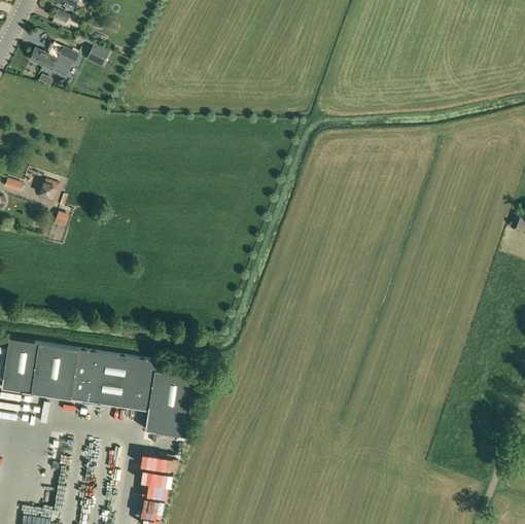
[(51,0),(51,3),(71,12),(76,0),(51,0)]
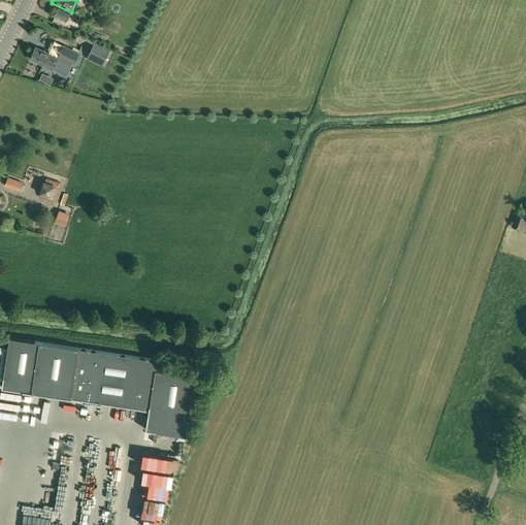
[(50,25),(73,35),(77,28),(66,23),(69,17),(56,11),(50,25)]
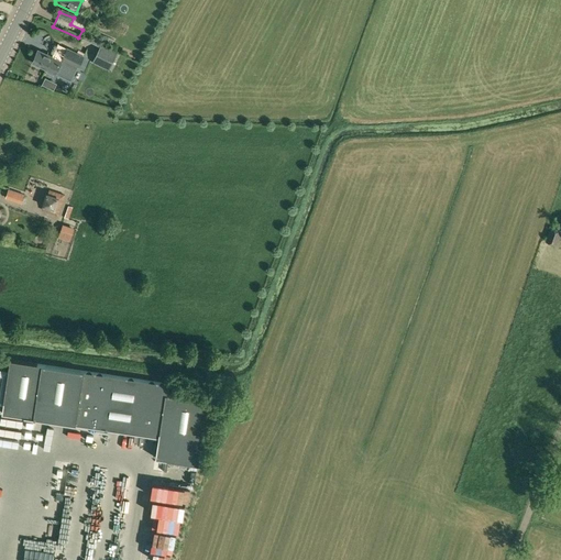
[(114,56),(99,48),(92,61),(109,68),(114,56)]
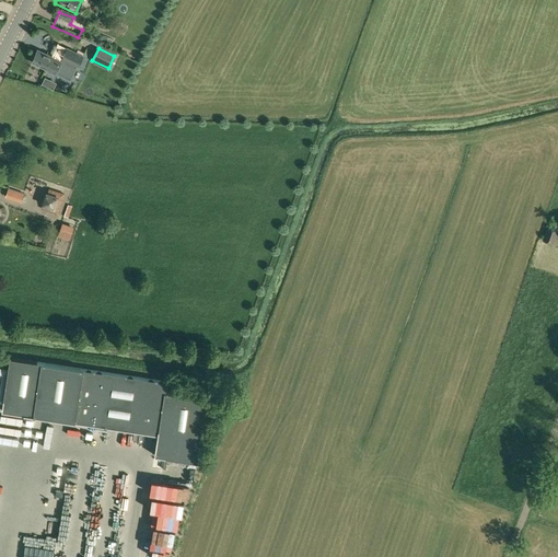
[(54,77),(54,76),(69,82),(76,69),(77,69),(81,59),(65,51),(59,64),(45,57),(36,54),(34,58),(32,59),(31,62),(31,65),(31,66),(46,73),(47,76),(50,77),(53,76),(54,77)]
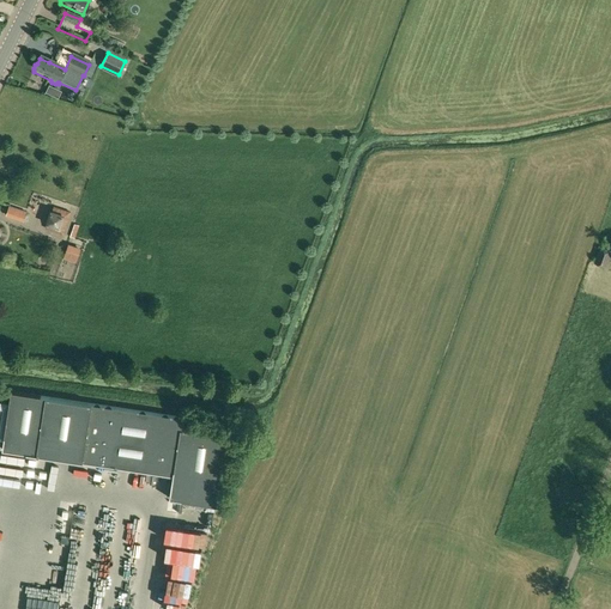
[(4,219),(22,225),(25,215),(7,209),(4,219)]
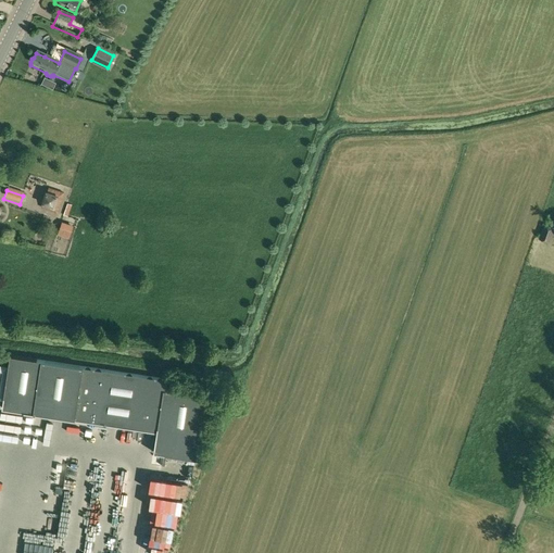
[(55,215),(62,196),(47,191),(40,210),(55,215)]
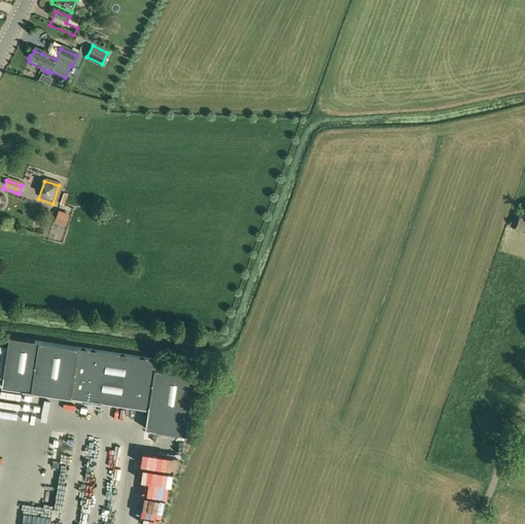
[(67,219),(56,216),(53,225),(64,229),(67,219)]
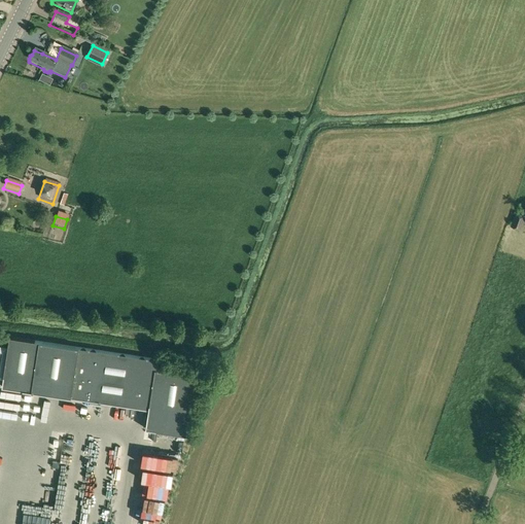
[(510,229),(519,232),(523,219),(514,216),(510,229)]
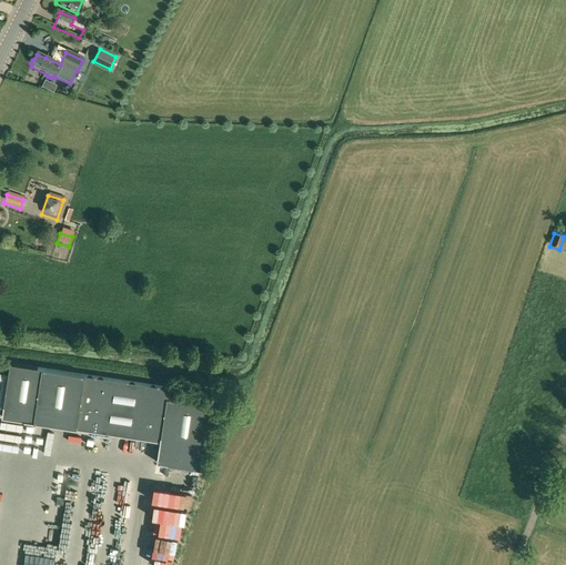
[(0,420),(159,444),(155,465),(199,472),(209,407),(167,401),(168,391),(40,372),(8,366),(0,420)]
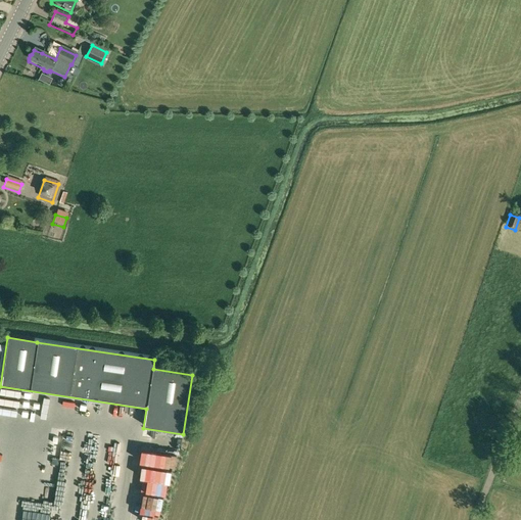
[(91,458),(99,459),(101,448),(93,446),(91,458)]
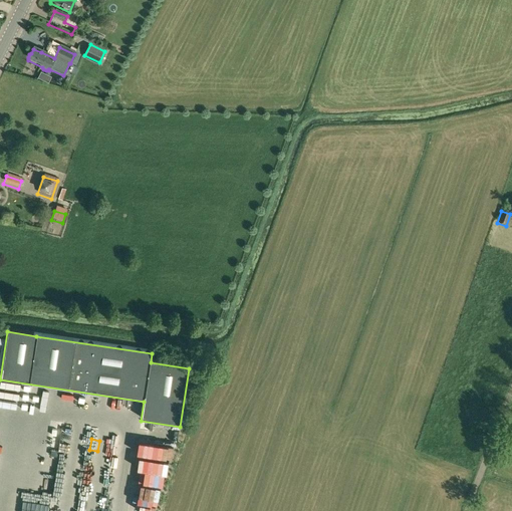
[(92,503),(97,484),(88,482),(83,501),(92,503)]
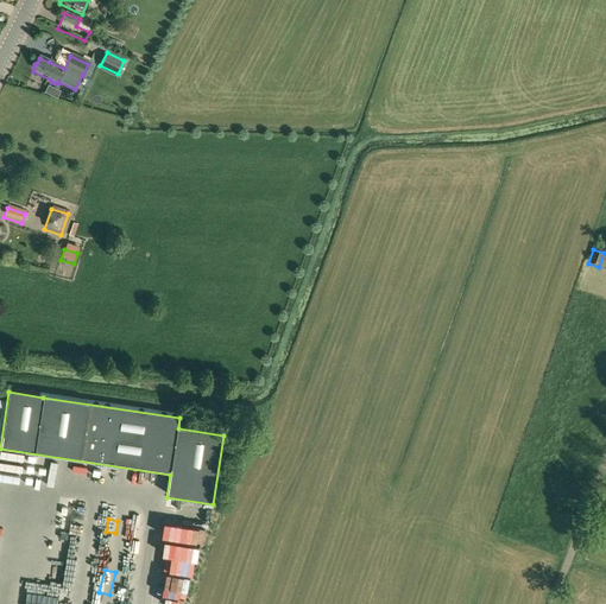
[(89,587),(100,590),(102,576),(92,574),(89,587)]
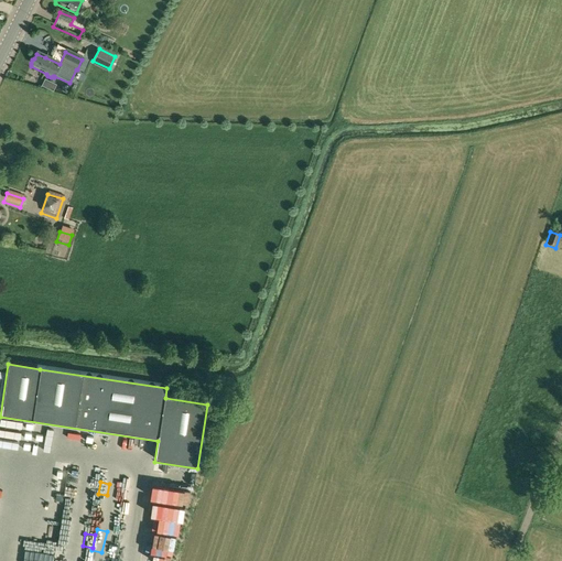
[(20,543),(18,551),(49,559),(50,553),(41,551),(41,549),(20,543)]
